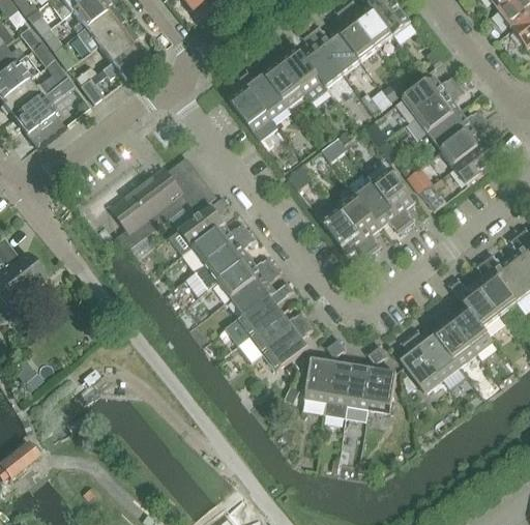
[(0,6),(7,18),(17,10),(9,0),(0,0),(0,6)]
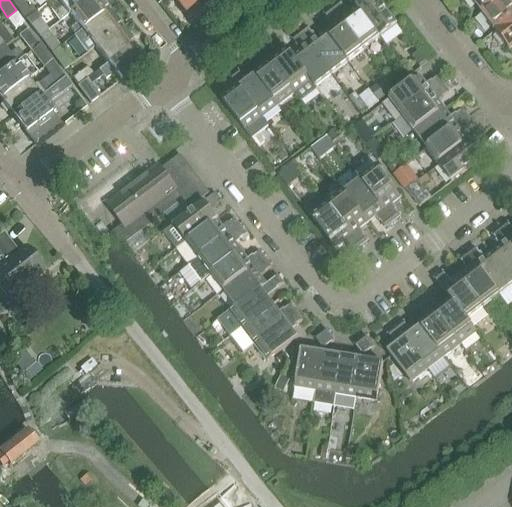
[(13,0),(27,17),(33,12),(28,6),(24,0),(13,0)]
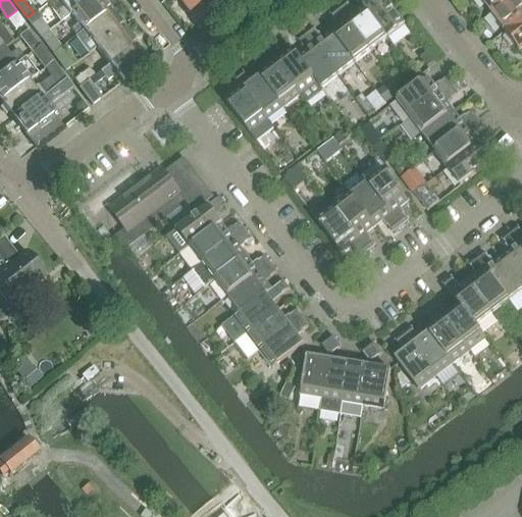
[(51,0),(48,2),(60,19),(70,11),(85,0),(51,0)]
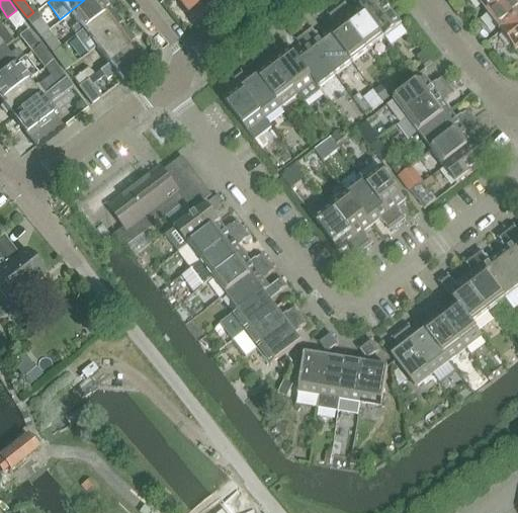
[(84,0),(70,11),(77,20),(71,25),(76,33),(109,8),(102,0),(84,0)]
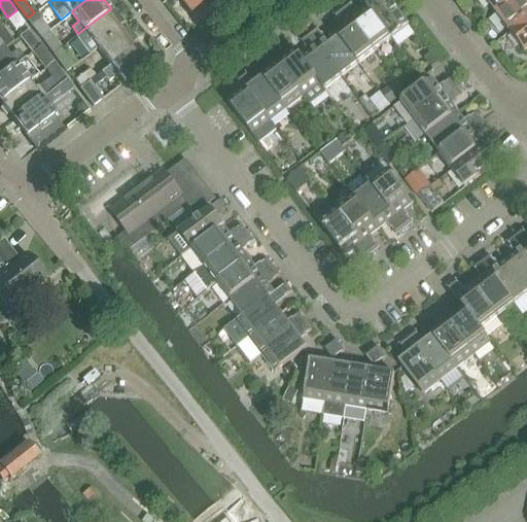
[(181,0),(189,11),(204,0),(181,0)]
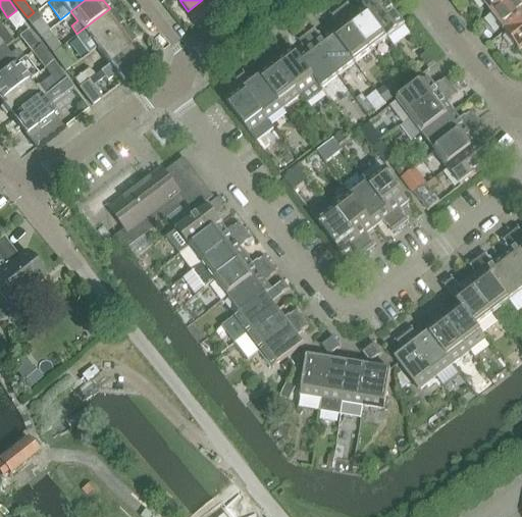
[(387,35),(363,3),(355,9),(347,0),(345,0),(338,4),(371,48),(387,35)]
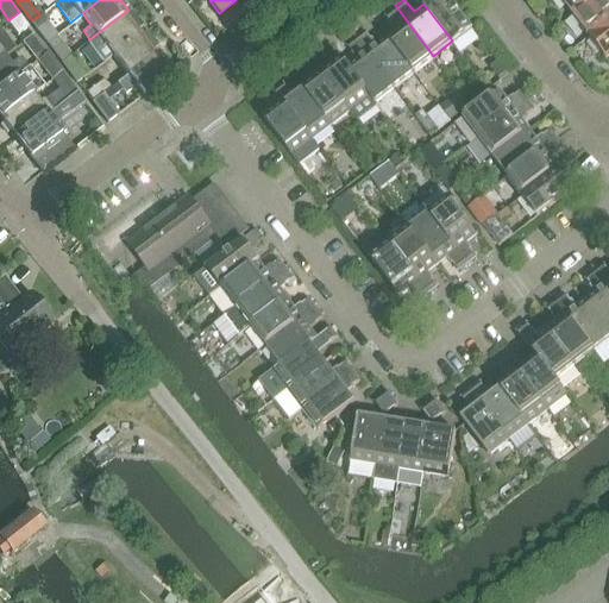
[(452,41),(472,25),(452,0),(427,0),(424,4),(452,41)]
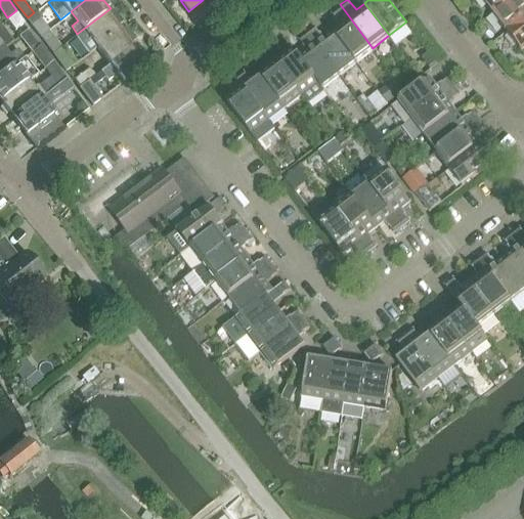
[(485,0),(493,9),(506,0),(485,0)]
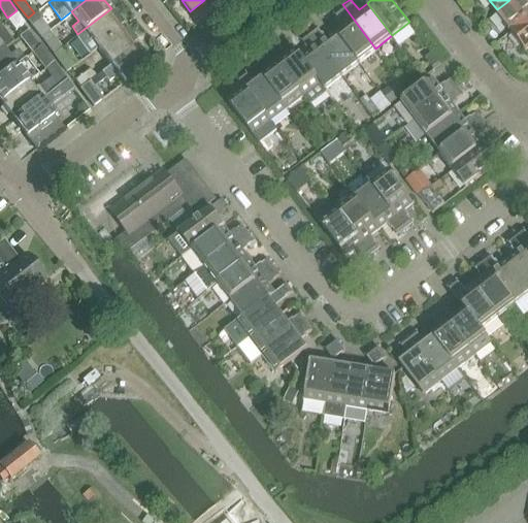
[(509,30),(527,14),(527,0),(509,0),(497,9),(510,27),(508,29),(509,30)]
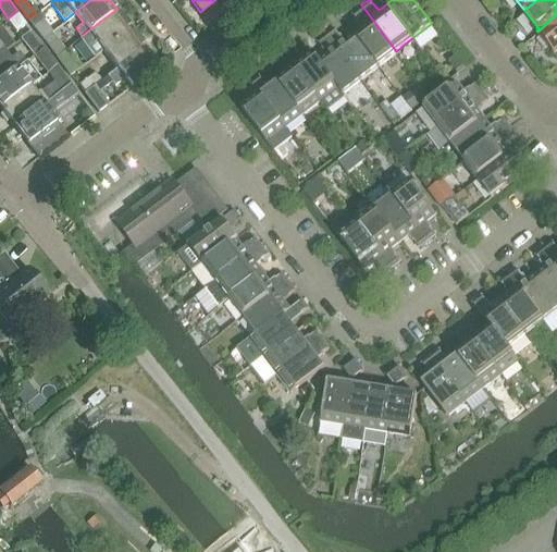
[(378,64),(396,51),(361,4),(351,11),(360,23),(351,29),(378,64)]
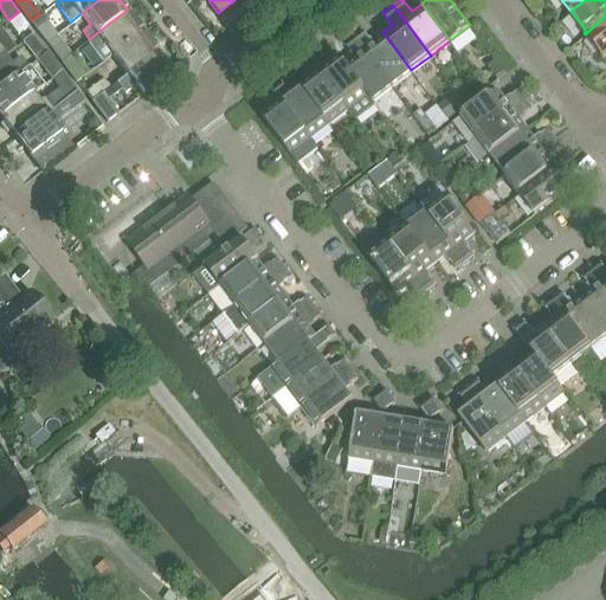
[(89,39),(88,40),(103,60),(113,53),(143,30),(128,10),(89,39)]
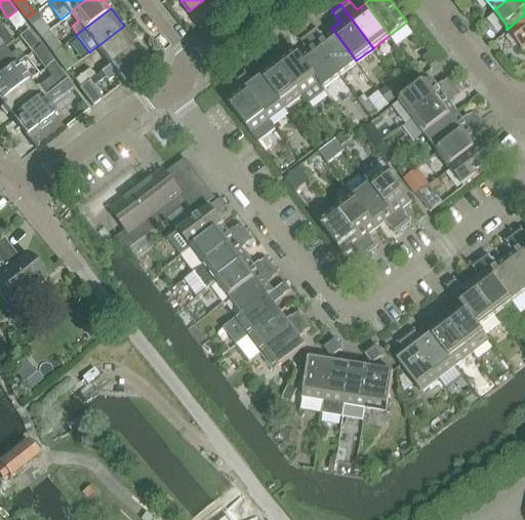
[(7,17),(15,27),(25,20),(16,10),(7,17)]
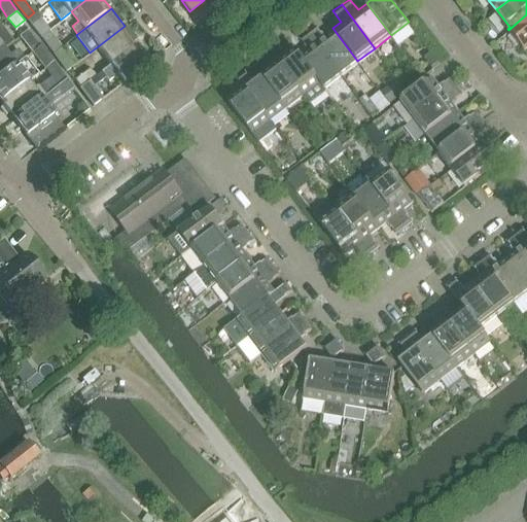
[(34,12),(28,18),(40,35),(48,29),(40,16),(41,15),(38,10),(34,12)]
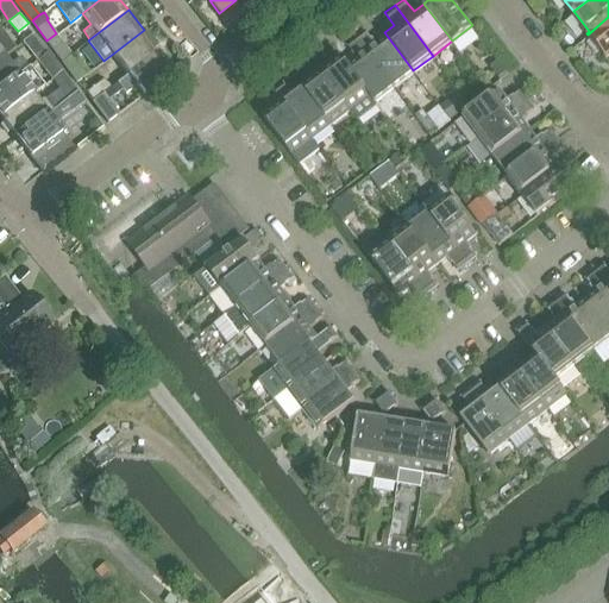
[(608,17),(588,35),(604,57),(608,52),(608,17)]
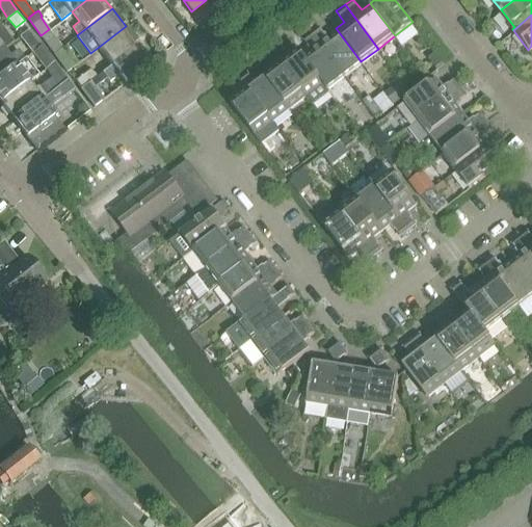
[(0,49),(3,47),(11,41),(0,24),(0,49)]
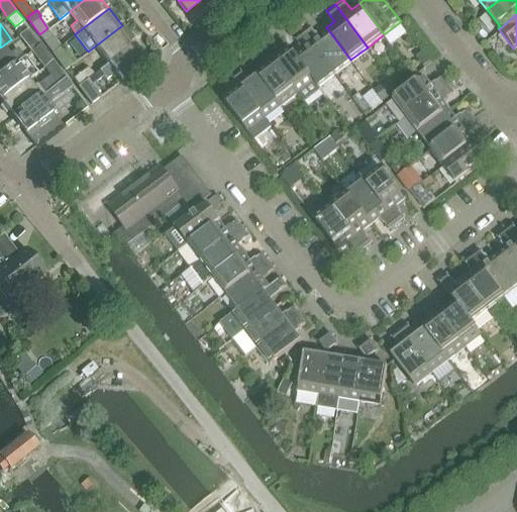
[(350,60),(326,27),(318,33),(310,23),(302,29),(334,72),(350,60)]
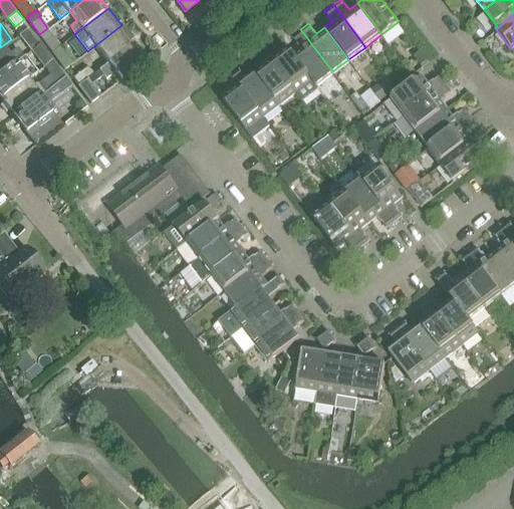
[(78,84),(134,42),(121,25),(95,45),(101,53),(72,75),(78,84)]
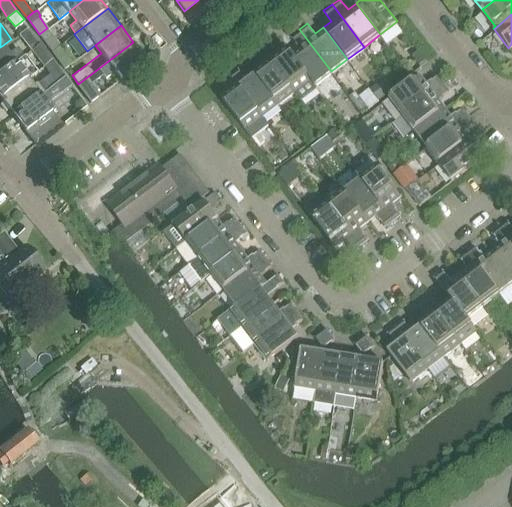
[(31,49),(39,43),(41,42),(29,26),(18,33),(31,49)]
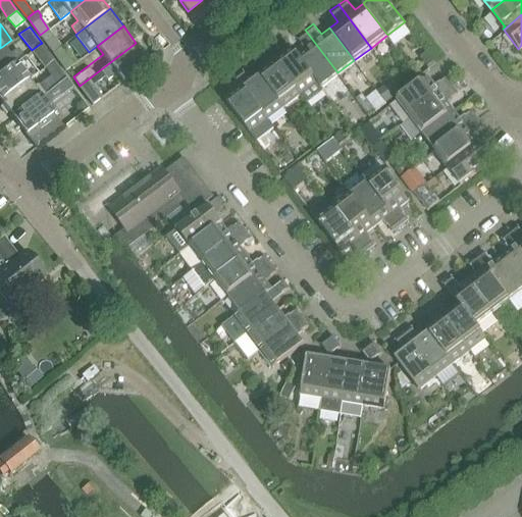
[(321,86),(337,72),(305,30),(297,36),(305,46),(296,53),(321,86)]
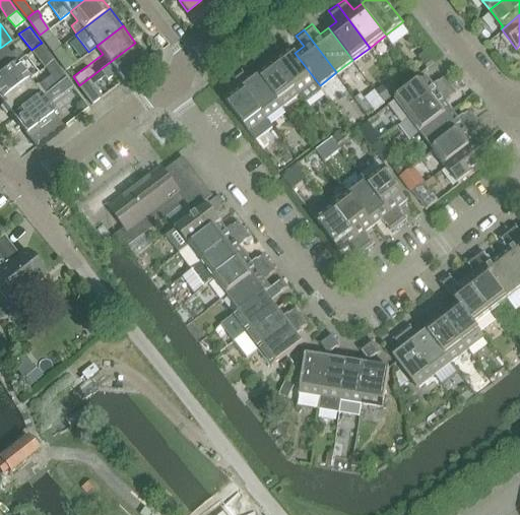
[(53,35),(45,41),(53,52),(61,46),(53,35)]
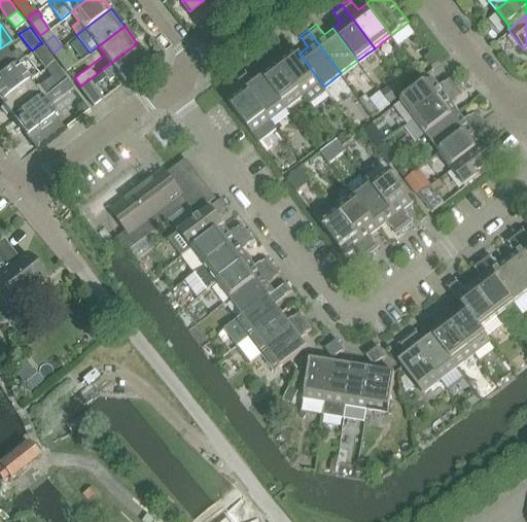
[(80,87),(93,103),(102,96),(93,83),(105,75),(108,79),(117,72),(124,80),(150,61),(137,43),(80,87)]
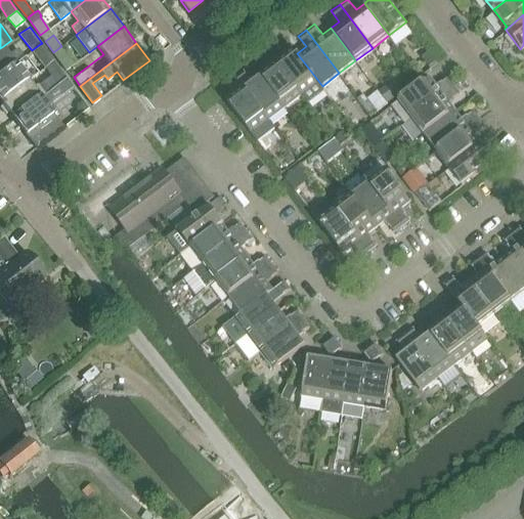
[(44,67),(53,59),(40,44),(32,50),(44,67)]
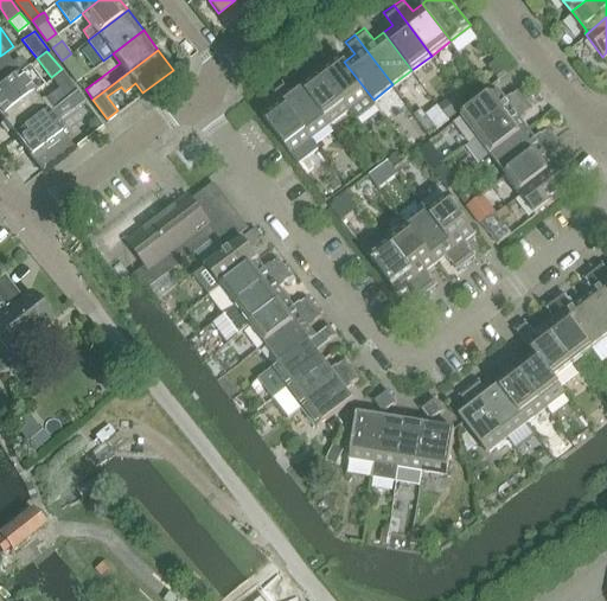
[(320,51),(311,57),(349,108),(357,117),(376,103),(372,100),(374,100),(344,62),(340,56),(330,63),(320,51)]
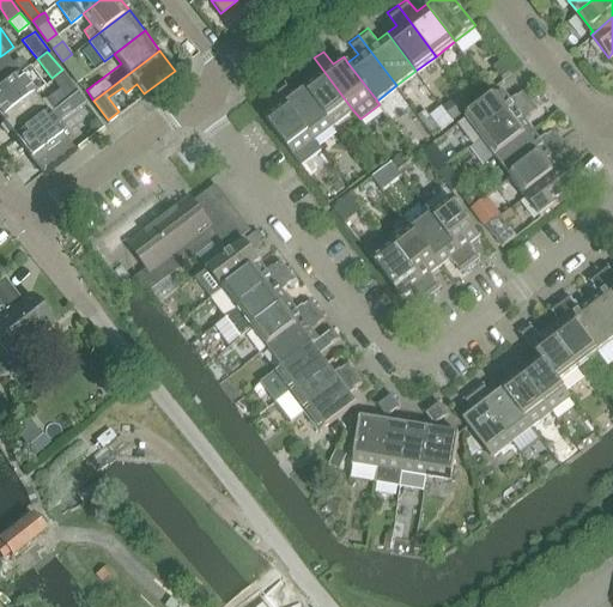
[(0,86),(28,66),(19,55),(10,62),(4,54),(0,56),(0,86)]
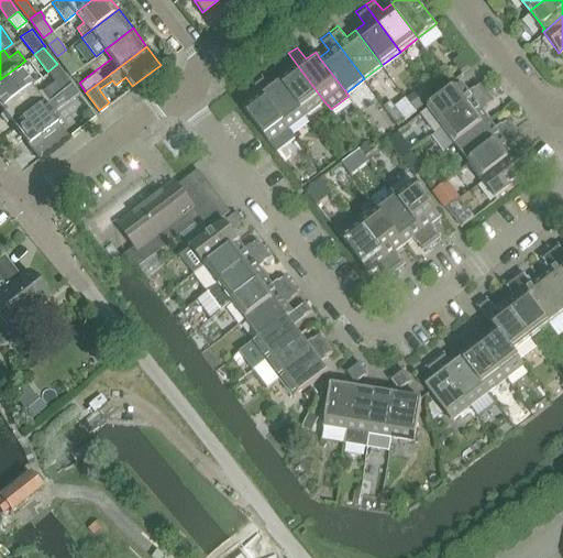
[(66,50),(57,56),(72,75),(72,74),(80,67),(66,50)]
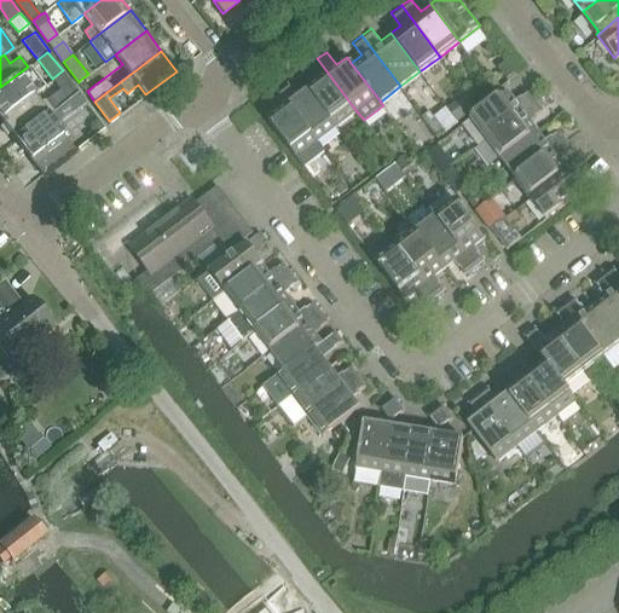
[(336,125),(356,110),(317,58),(307,65),(318,77),(307,86),(336,125)]
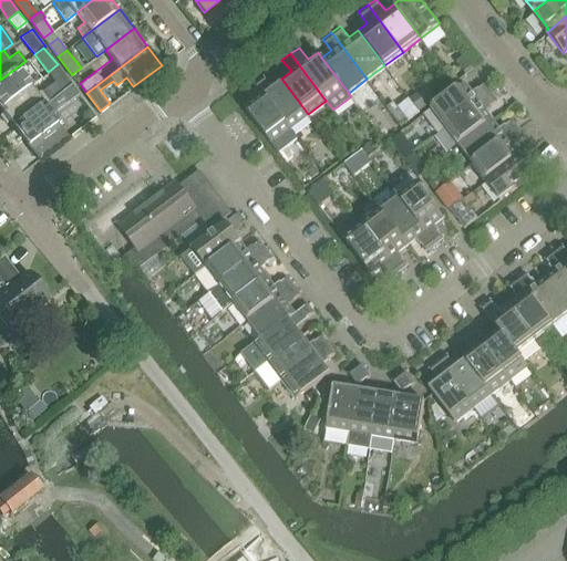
[(472,66),(465,58),(462,54),(455,59),(465,72),(472,66)]
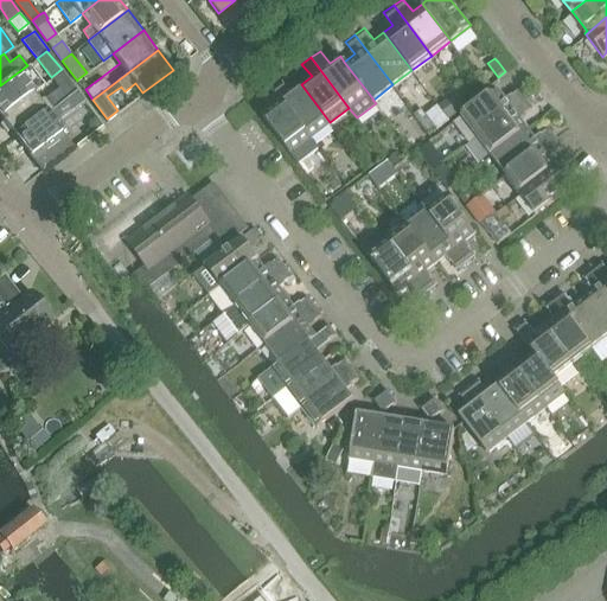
[(0,114),(0,115),(42,84),(27,65),(0,85),(0,114)]
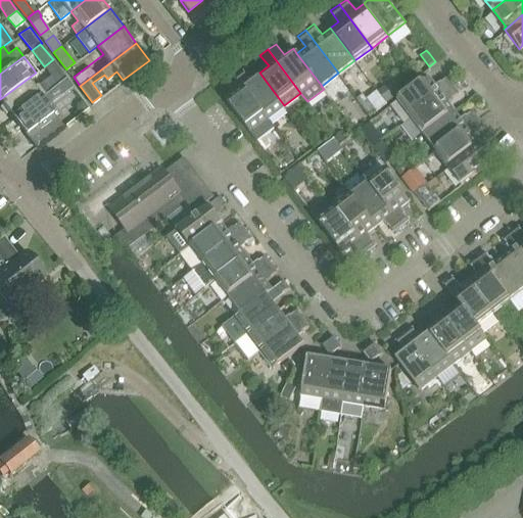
[(53,85),(65,76),(53,59),(44,66),(51,75),(38,85),(36,83),(33,86),(28,80),(37,74),(36,73),(0,99),(13,115),(45,92),(53,85)]
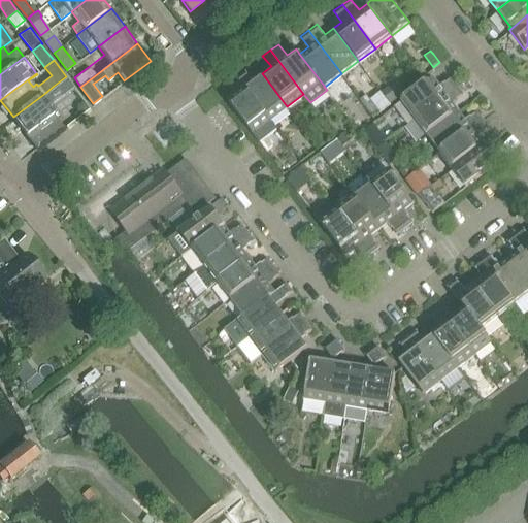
[(287,106),(262,73),(254,79),(245,69),(236,75),(270,119),(287,106)]
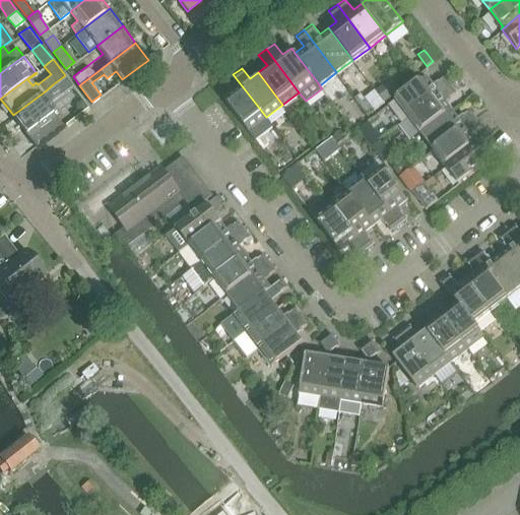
[(434,83),(427,73),(388,103),(400,120),(407,115),(450,82),(444,75),(434,83)]
